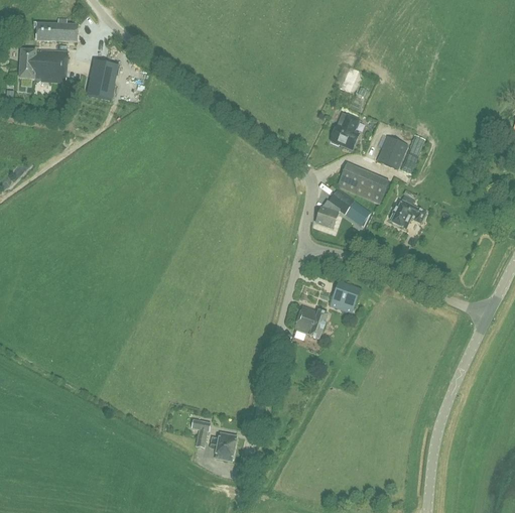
[(77,40),(78,23),(66,22),(66,17),(57,17),(57,22),(36,21),(35,38),(77,40)]
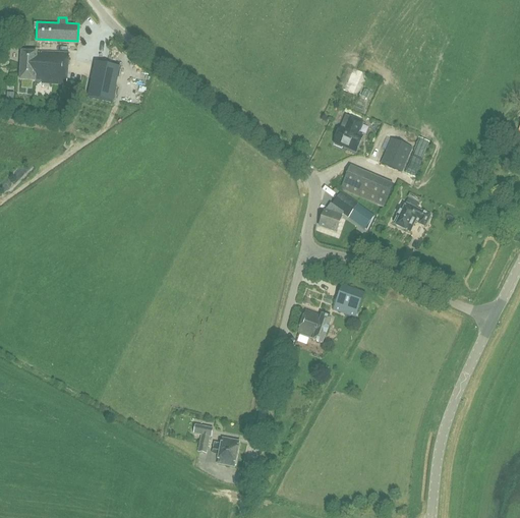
[(35,38),(35,32),(32,32),(33,24),(26,24),(25,38),(35,38)]
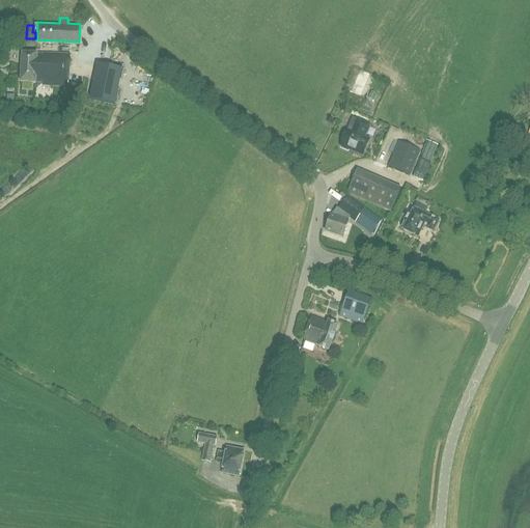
[(66,84),(68,52),(20,49),(18,81),(66,84)]
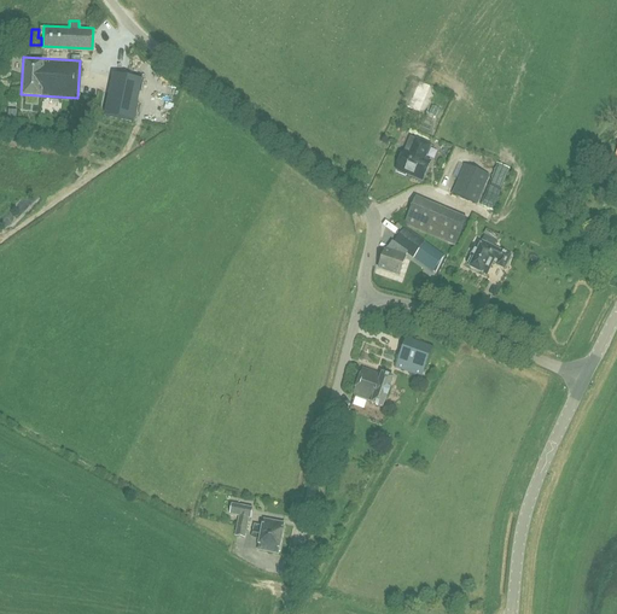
[(140,77),(112,71),(104,111),(132,117),(140,77)]
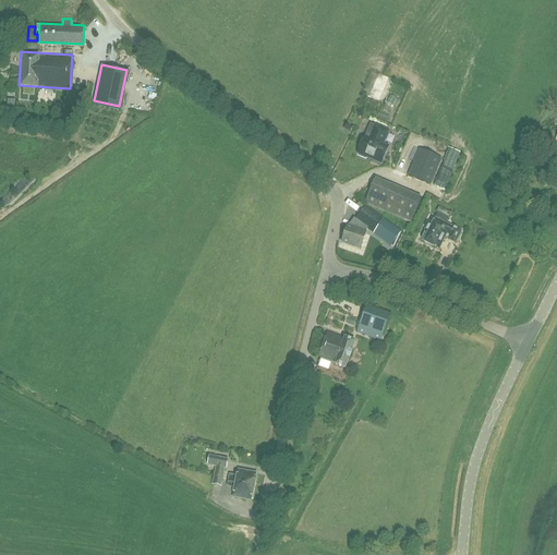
[(394,94),(383,109),(399,120),(409,105),(394,94)]
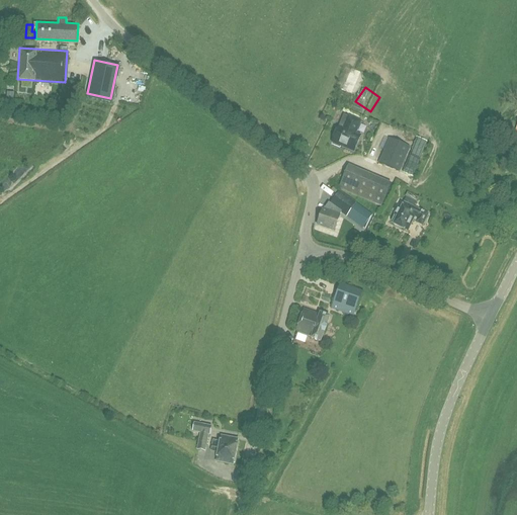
[(278,118),(287,126),(294,118),(285,110),(278,118)]
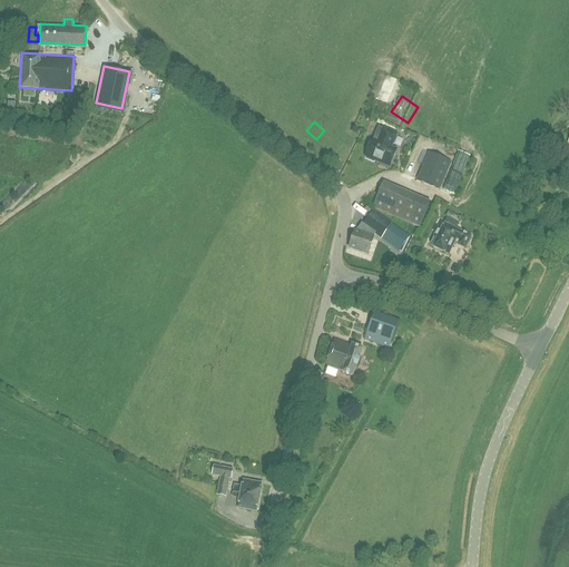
[(374,157),(390,164),(396,146),(391,144),(396,130),(383,125),(380,134),(381,135),(379,138),(372,136),(365,153),(368,154),(366,156),(374,159),(374,157)]
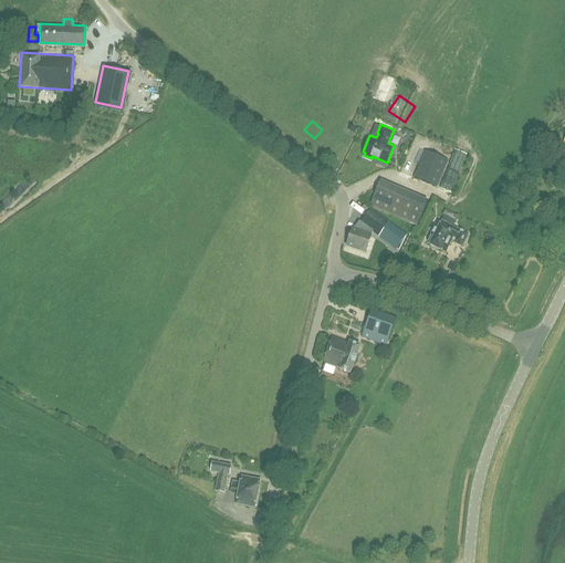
[(564,150),(557,147),(553,160),(564,165),(564,150)]
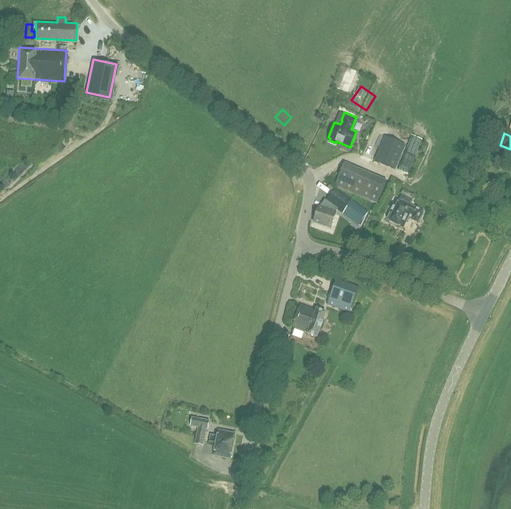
[(384,134),(374,157),(394,166),(405,142),(384,134)]
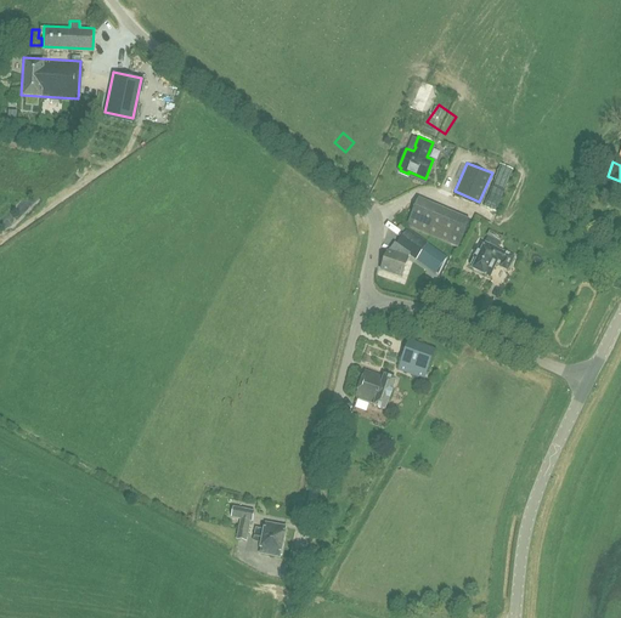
[(383,200),(393,207),(399,198),(389,192),(383,200)]
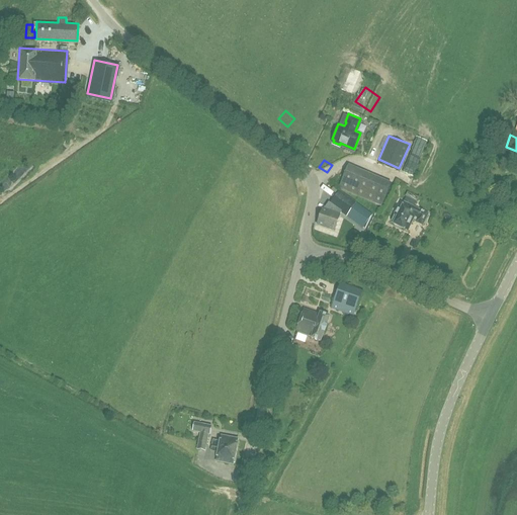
[(337,185),(380,204),(391,180),(347,162),(337,185)]
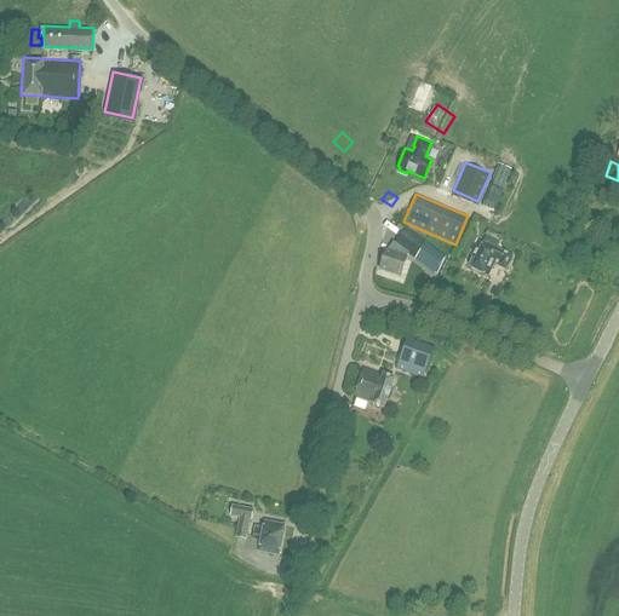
[(396,241),(416,254),(427,240),(406,226),(396,241)]
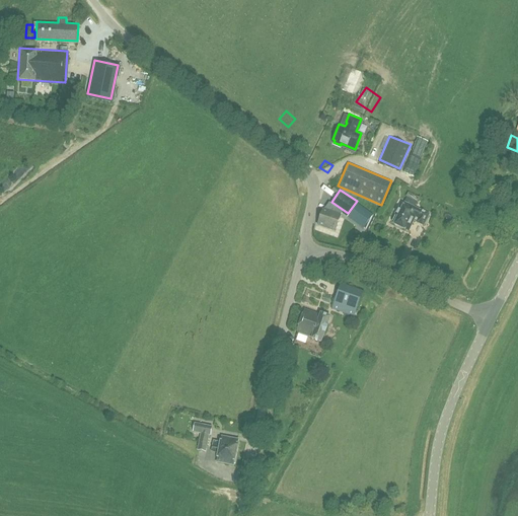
[(393,222),(407,228),(413,216),(417,218),(416,219),(422,222),(427,212),(403,201),(400,207),(397,206),(393,213),(396,215),(393,222)]
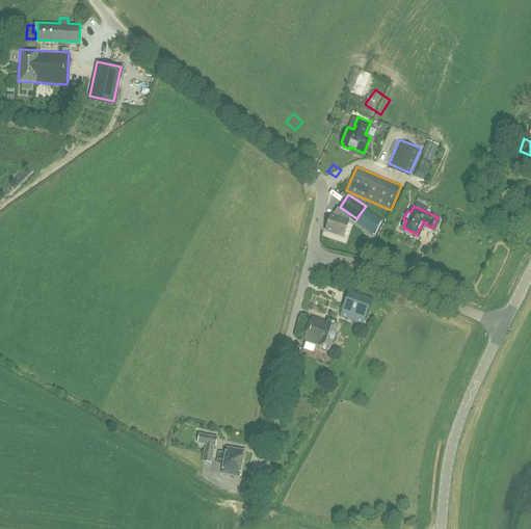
[(330,214),(325,229),(342,234),(347,219),(330,214)]
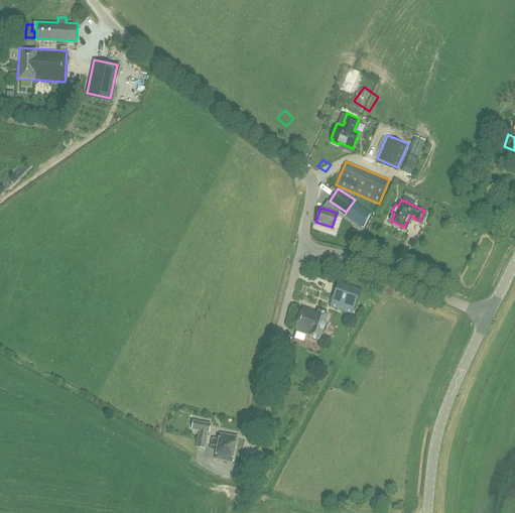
[(355,218),(364,222),(367,215),(358,211),(355,218)]
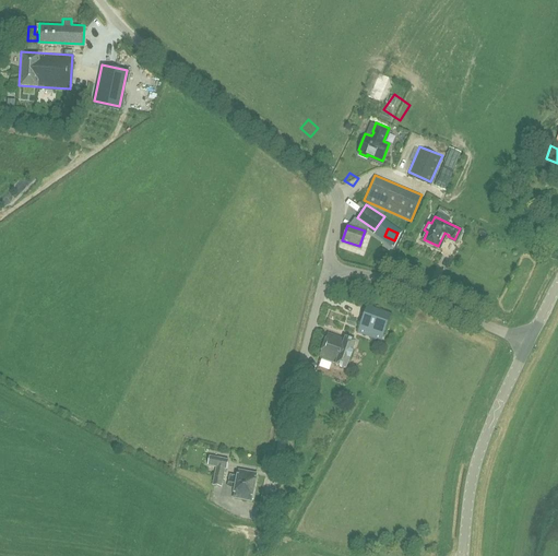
[(380,339),(390,311),(366,303),(356,330),(380,339)]
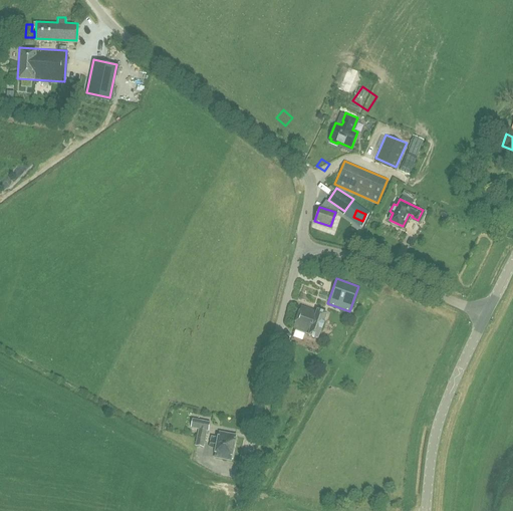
[(316,309),(301,304),(293,325),(308,330),(308,332),(317,336),(320,327),(321,327),(324,320),(323,320),(326,311),(316,307),(316,309)]
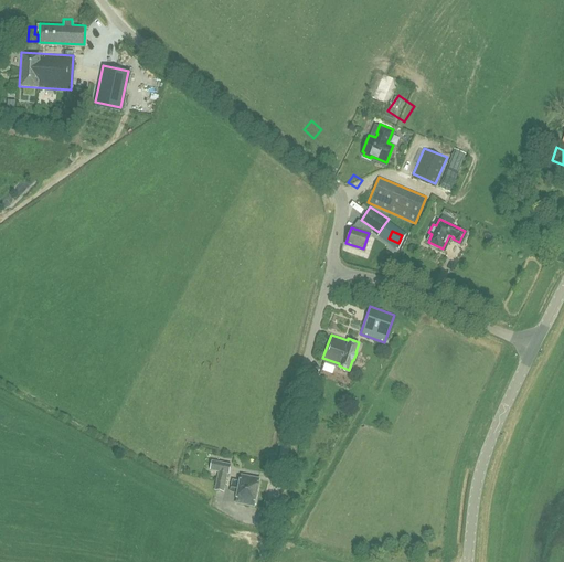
[(216,470),(226,473),(229,473),(231,462),(211,458),(209,468),(216,470)]
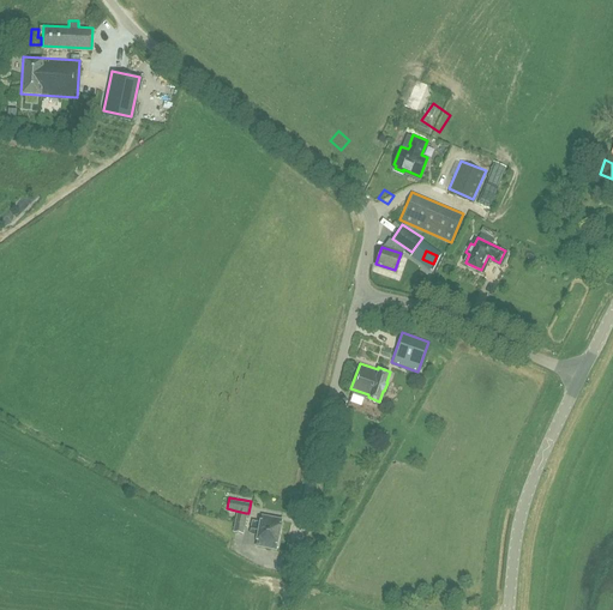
[(246,513),(235,511),(232,530),(242,532),(246,513)]
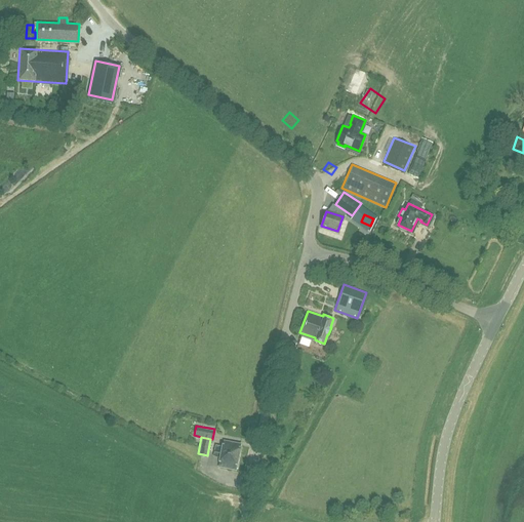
[(214,443),(212,450),(237,455),(240,443),(224,440),(223,445),(220,445),(220,444),(214,443)]
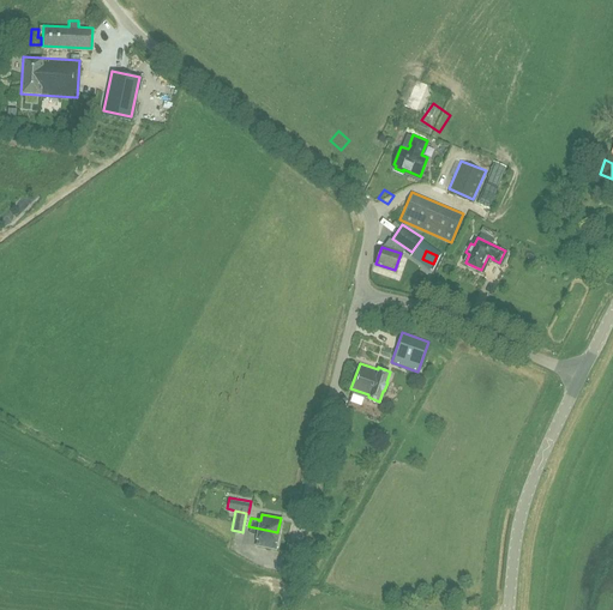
[(277,532),(248,526),(248,531),(254,532),(253,535),(258,535),(256,543),(275,547),(277,532)]
